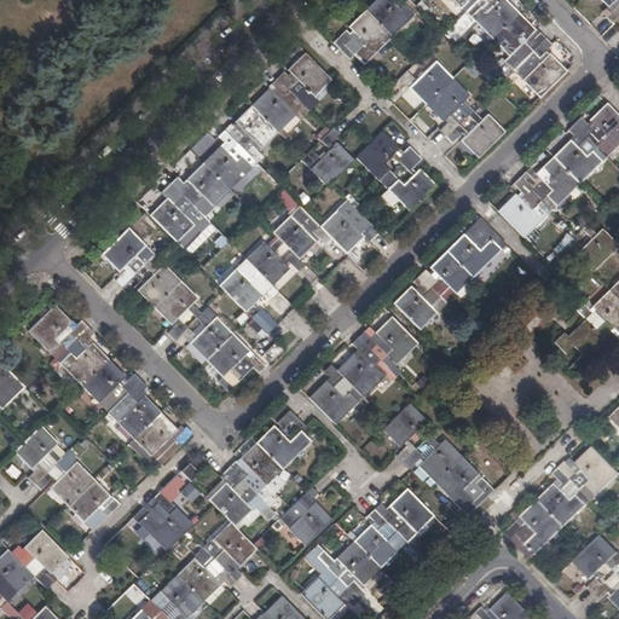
[(351,61),(356,57),(364,65),(421,11),(410,0),(408,0),(404,5),(399,0),(376,0),(350,28),(353,30),(350,34),(346,30),(333,44),(351,61)]
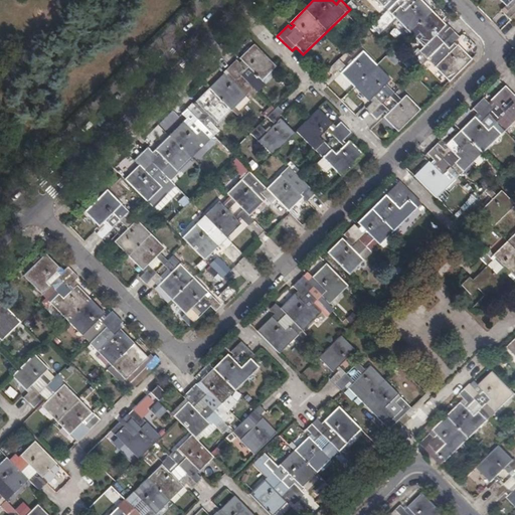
[(440,62),(435,67),(450,81),(472,59),(457,45),(454,48),(452,46),(460,38),(448,26),(446,25),(420,0),(414,0),(415,0),(414,0),(377,0),(424,47),(419,51),(427,59),(432,54),(440,62)]
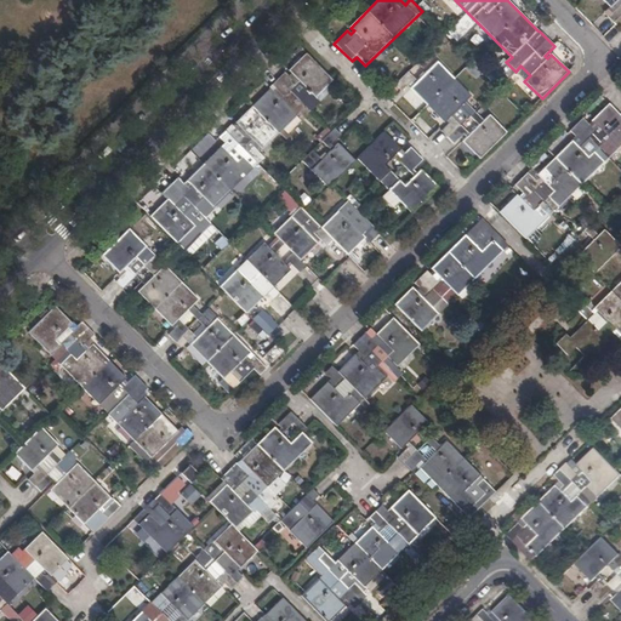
[(611,13),(608,17),(614,24),(620,17),(620,0),(602,0),(610,7),(608,10),(609,11),(611,13)]
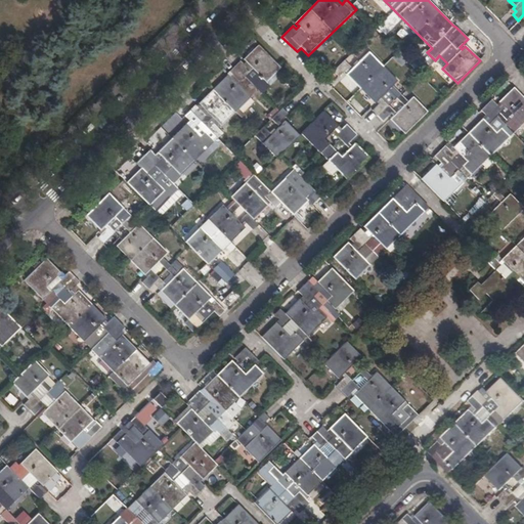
[(239,110),(250,98),(250,97),(252,95),(256,99),(267,88),(263,84),(265,83),(280,68),(258,45),(244,59),(246,62),(243,64),(241,61),(230,73),(232,75),(230,78),(227,75),(197,105),(195,105),(184,116),(193,125),(190,128),(186,124),(155,155),(150,150),(139,161),(147,169),(145,171),(142,168),(127,182),(150,206),(165,190),(160,185),(162,183),(166,187),(172,182),(168,178),(175,170),(180,175),(223,133),(218,128),(220,126),(221,127),(239,110)]
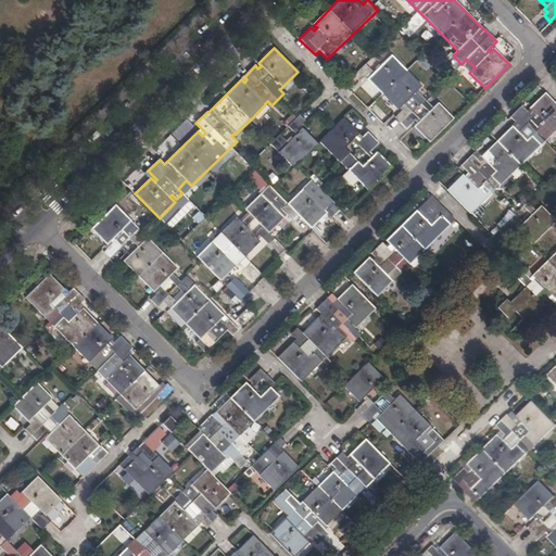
[(418,124),(415,127),(430,142),(454,118),(439,103),(433,108),(417,91),(422,87),(392,55),(387,61),(379,52),(374,57),(381,65),(375,73),(366,64),(354,76),(359,81),(366,76),(367,78),(397,110),(399,109),(402,111),(395,117),(406,129),(415,121),(418,124)]
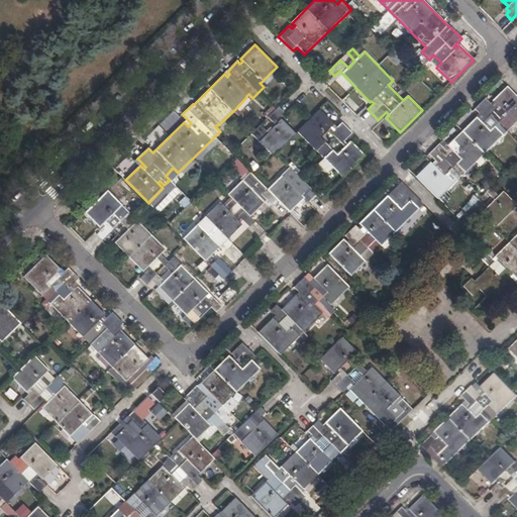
[(431,163),(416,177),(438,199),(507,131),(503,126),(510,119),(515,124),(516,121),(516,97),(507,87),(493,101),(496,104),(494,107),(486,99),(475,109),(483,117),(480,120),(477,117),(447,145),(450,149),(447,152),(439,143),(428,153),(437,163),(434,166),(431,163)]
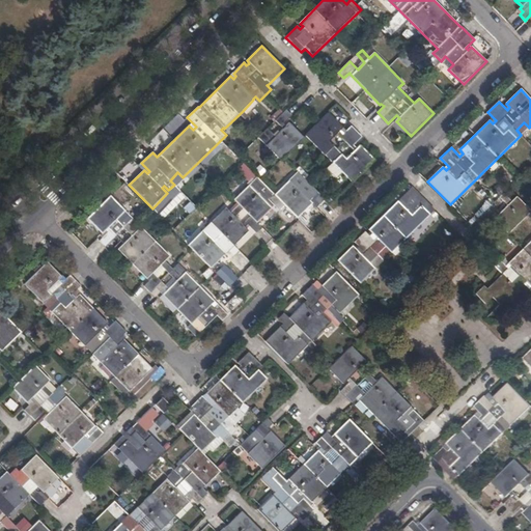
[(257,104),(253,100),(243,111),(246,114),(257,104)]
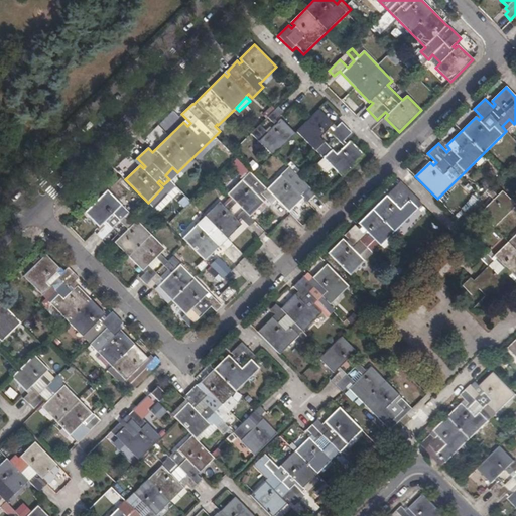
[(263,137),(258,142),(272,156),(295,134),(281,119),(278,123),(277,122),(275,120),(284,112),(278,106),(267,118),(274,126),(267,133),(260,125),(256,129),(263,137)]
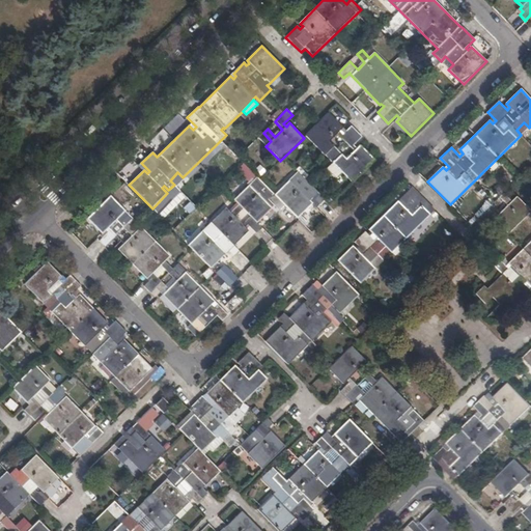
[(306,136),(333,163),(341,172),(352,183),(375,161),(360,145),(357,148),(354,146),(363,138),(352,126),(346,131),(329,113),(318,122),(306,136)]
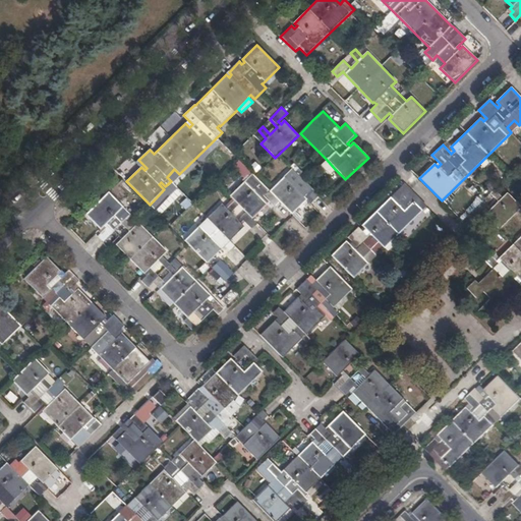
[(237,159),(231,164),(243,177),(249,172),(237,159)]
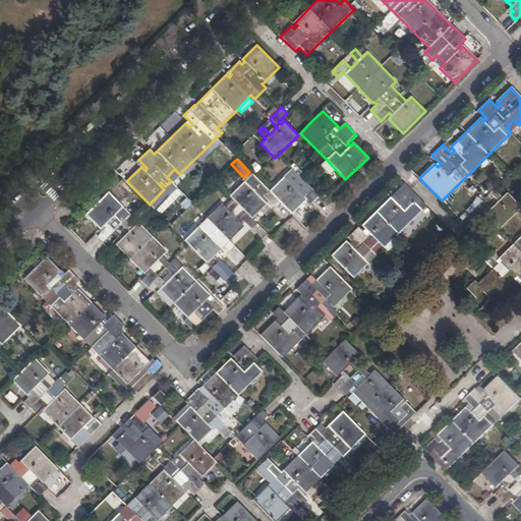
[(335,169),(327,160),(321,166),(330,175),(335,169)]
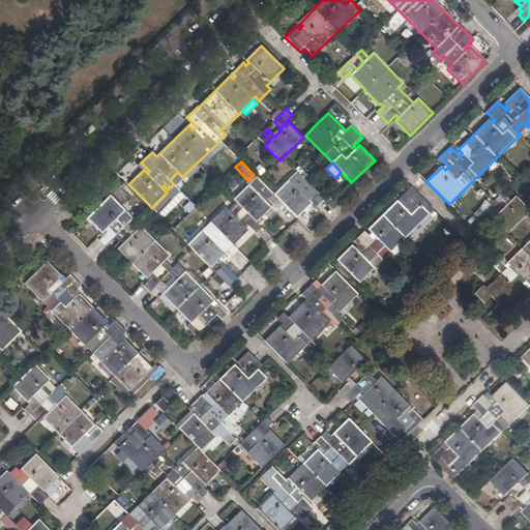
[(274,194),(297,217),(312,203),(308,200),(312,197),(320,205),(325,200),(314,189),(308,194),(301,186),(306,181),(302,177),(294,185),(289,180),(274,194)]
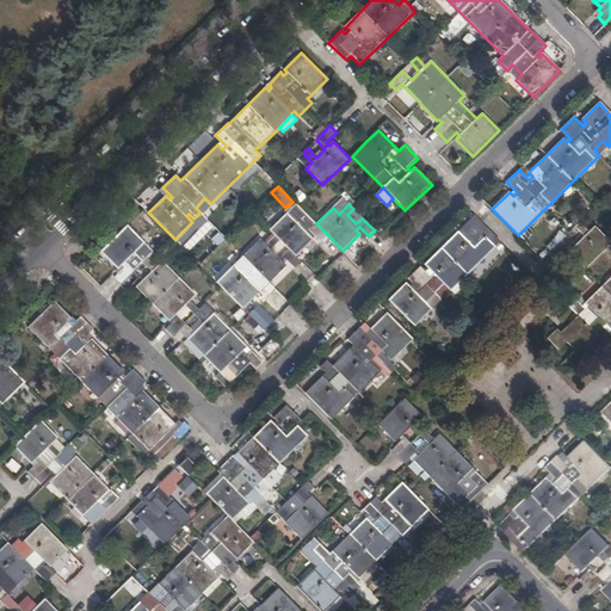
[(260,239),(216,282),(242,309),(260,292),(261,294),(264,291),(269,295),(275,289),(269,283),(285,266),(282,263),(285,259),(295,269),(302,261),(296,255),(313,240),(287,214),(270,230),(276,235),(266,245),(260,239)]
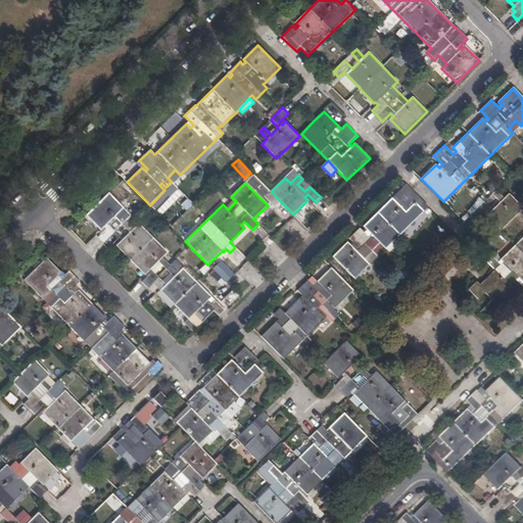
[(406,185),(394,196),(398,199),(395,202),(392,198),(364,227),(365,228),(362,231),(359,228),(348,239),(351,242),(349,244),(347,242),(332,256),(354,279),(428,206),(406,185)]
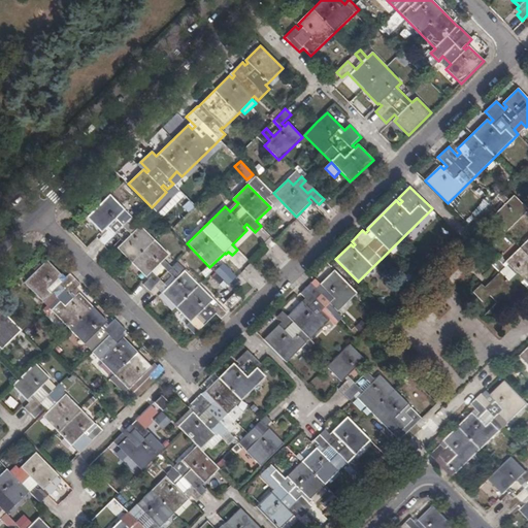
[(166,192),(152,207),(156,211),(170,197),(166,192)]
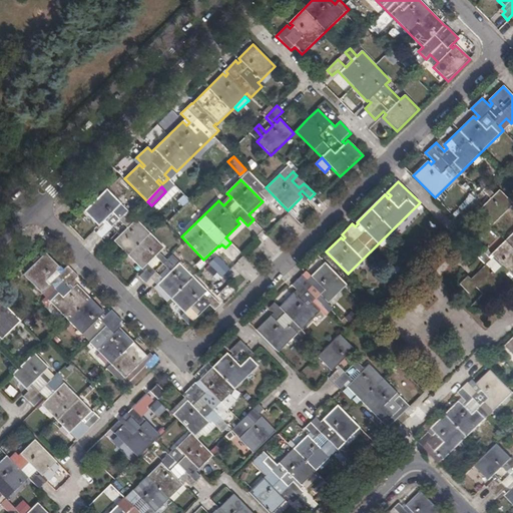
[(480,208),(477,211),(491,226),(512,204),(512,203),(499,189),(494,194),(487,186),(482,190),(490,198),(483,205),(475,198),(464,208),(470,214),(478,206),(480,208)]
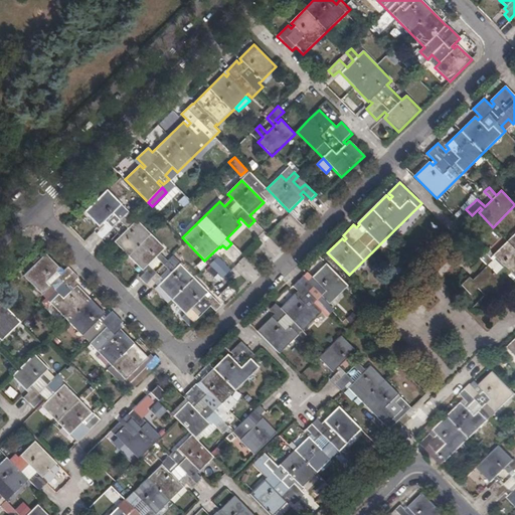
[(185,315),(190,310),(198,318),(210,306),(215,312),(221,306),(180,264),(175,269),(160,252),(165,248),(130,211),(124,216),(117,209),(122,204),(108,190),(84,212),(99,226),(102,223),(105,225),(97,234),(107,244),(115,236),(118,239),(115,242),(143,271),(145,268),(147,271),(140,278),(151,289),(158,281),(160,284),(158,286),(185,315)]
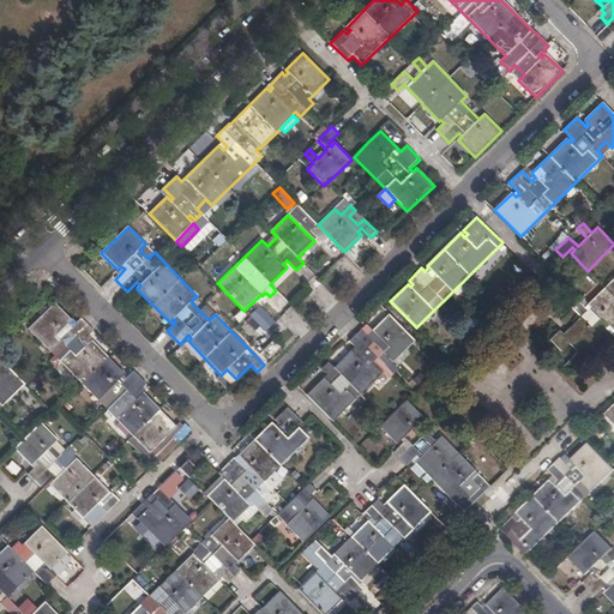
[(613,278),(588,306),(591,308),(589,312),(579,302),(572,308),(581,317),(563,335),(559,331),(551,341),(561,351),(570,344),(578,353),(572,359),(581,366),(605,341),(613,349),(613,348),(613,336),(606,329),(608,326),(613,331),(613,278)]
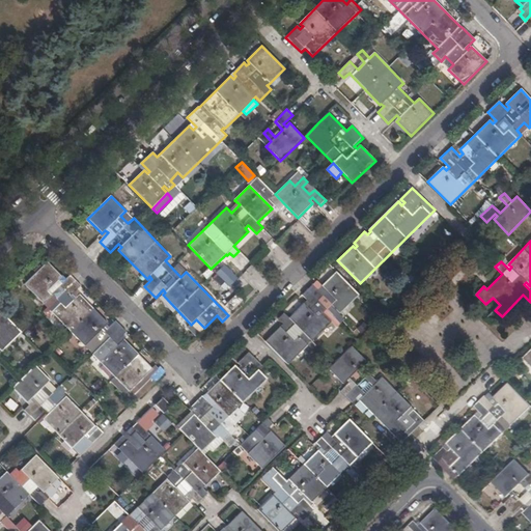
[(129,391),(134,387),(142,395),(146,391),(138,383),(145,375),(155,383),(165,372),(160,366),(151,374),(148,372),(151,369),(121,337),(127,333),(114,320),(108,328),(106,325),(108,324),(79,294),(76,298),(73,295),(81,286),(70,275),(66,279),(62,275),(61,276),(47,262),(24,284),(92,355),(96,350),(106,358),(101,362),(129,391)]
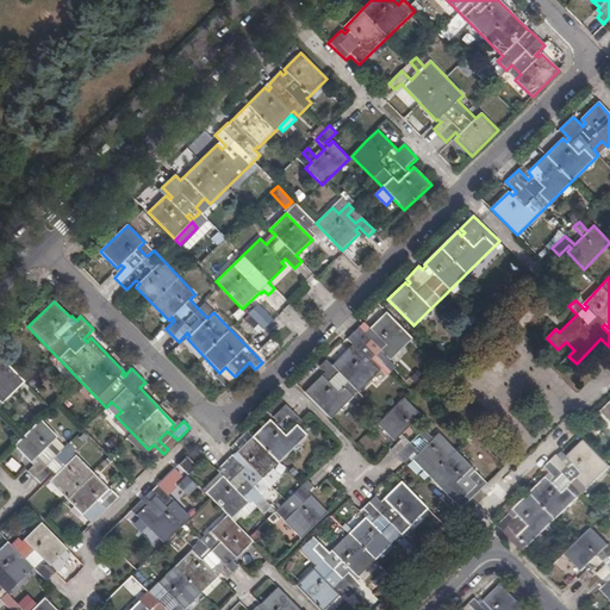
[(259,304),(249,313),(263,329),(273,319),(259,304)]
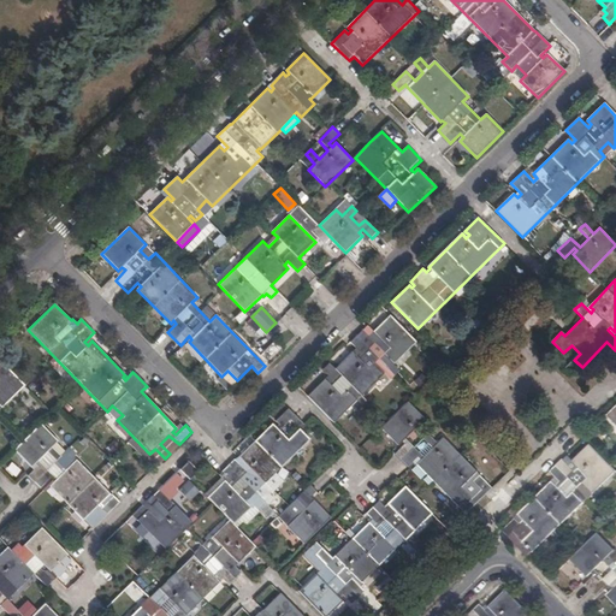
[(325,379),(307,397),(335,424),(416,342),(390,315),(373,332),(377,336),(372,339),(363,330),(350,343),(356,349),(336,369),(330,363),(324,369),(332,379),(329,383),(325,379)]
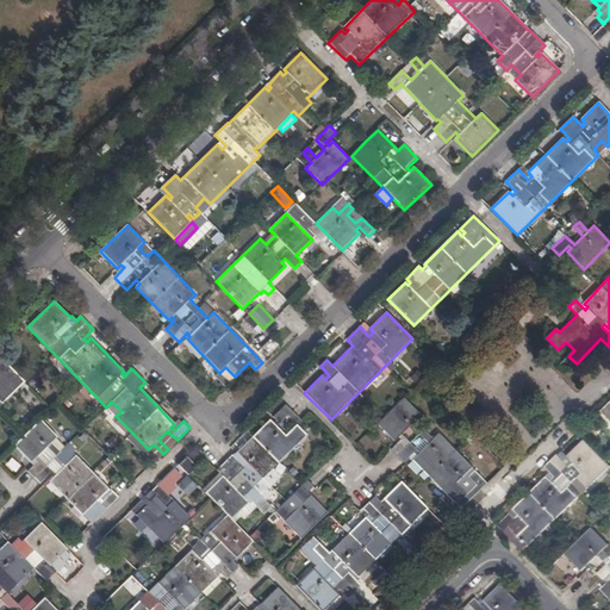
[(0,404),(24,381),(0,356),(0,404)]
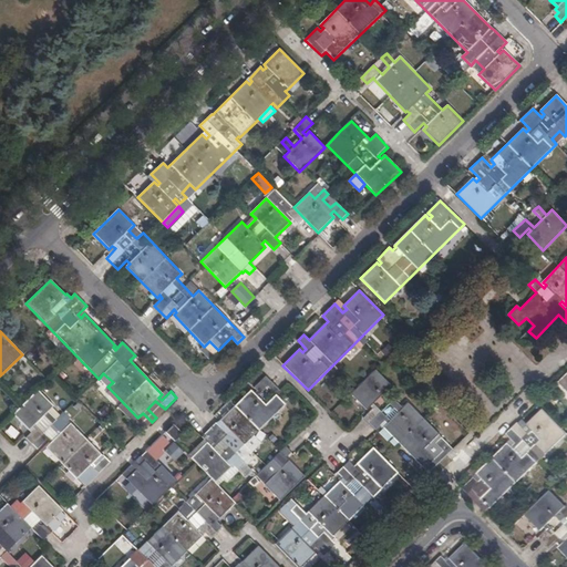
[(429,474),(436,465),(453,450),(441,437),(439,440),(436,437),(440,434),(408,403),(403,408),(387,391),(391,387),(375,370),(351,394),(367,410),(370,406),(372,410),(363,418),(375,430),(384,421),(388,424),(383,428),(429,474)]
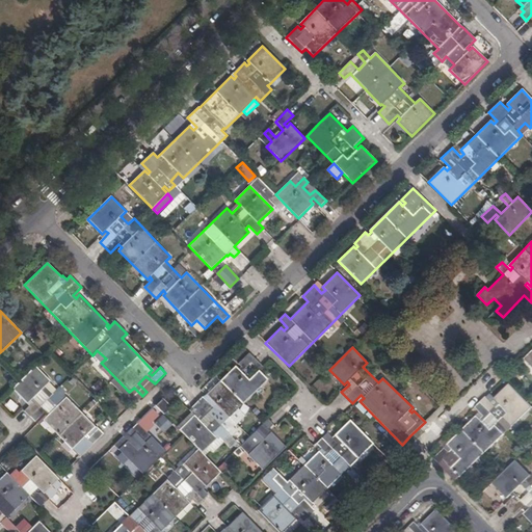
[(122,524),(113,531),(160,531),(190,502),(192,500),(196,505),(208,495),(203,489),(205,487),(220,472),(202,453),(216,439),(211,433),(214,430),(217,433),(222,427),(219,425),(227,418),(229,418),(267,379),(259,371),(263,368),(248,353),(237,364),(240,367),(237,370),(234,367),(205,395),(202,397),(190,408),(197,415),(195,417),(193,415),(178,430),(197,449),(182,463),(183,464),(181,466),(180,464),(166,478),(167,479),(137,509),(136,508),(127,517),(122,524)]
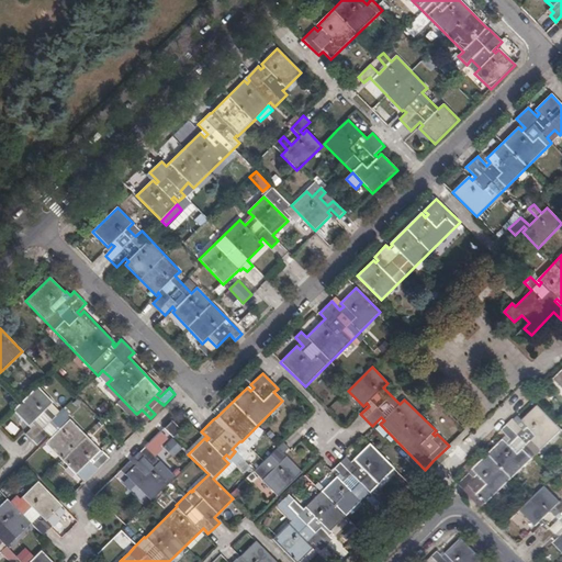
[(75,474),(76,473),(85,483),(90,479),(81,469),(89,461),(98,471),(110,458),(103,451),(101,452),(100,450),(62,411),(59,413),(51,404),(53,402),(37,386),(13,411),(31,429),(25,435),(37,447),(43,440),(45,442),(45,444),(75,474)]
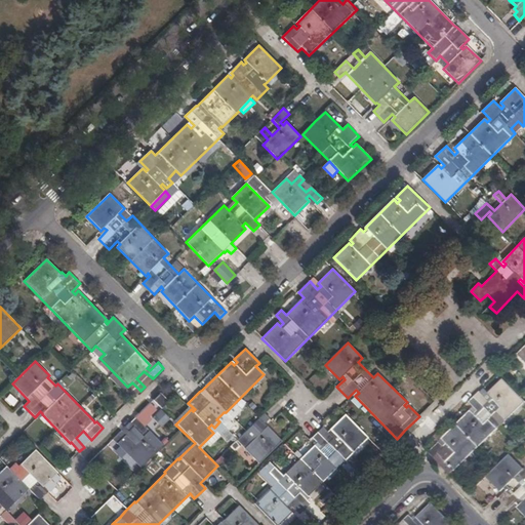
[(474,408),(429,452),(451,476),(524,403),(524,402),(503,379),(488,394),(487,394),(484,396),(480,392),(469,403),(474,408)]
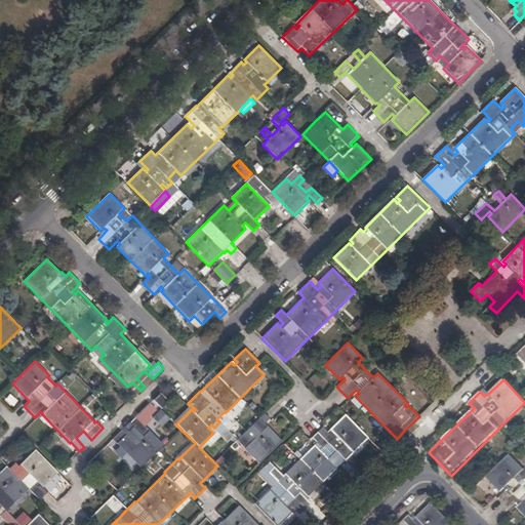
[(153,400),(162,408),(168,400),(160,392),(153,400)]
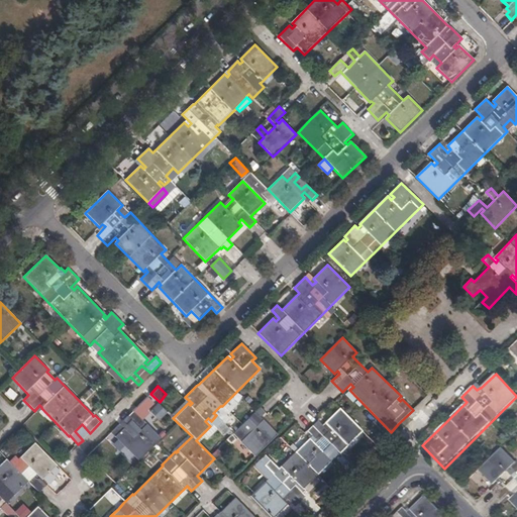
[(255,456),(278,435),(263,420),(261,418),(266,412),(261,407),(238,429),(243,434),(242,435),(245,438),(241,442),(255,456)]
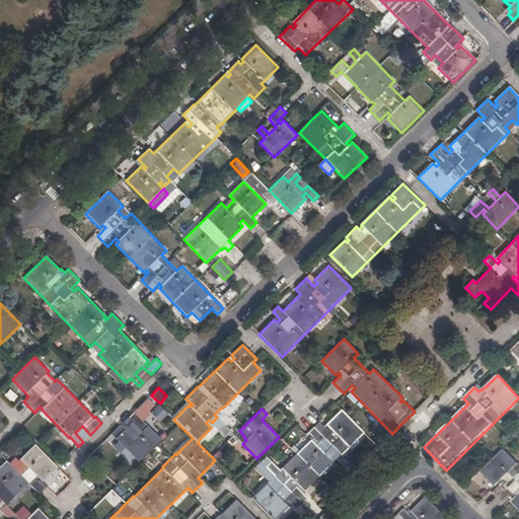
[(251,498),(273,518),(276,518),(289,507),(288,505),(290,503),(297,509),(307,499),(302,494),(334,463),(328,458),(345,443),(350,447),(364,433),(342,411),(324,427),(319,422),(308,433),(316,442),(314,444),(310,441),(280,471),(284,476),(280,480),(275,475),(251,498)]
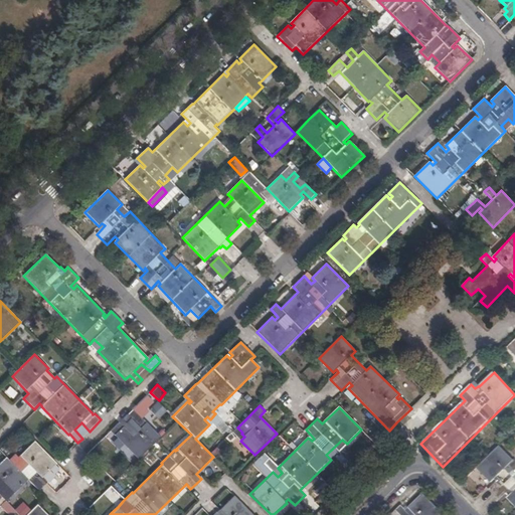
[(111,432),(138,460),(160,438),(133,409),(111,432)]
